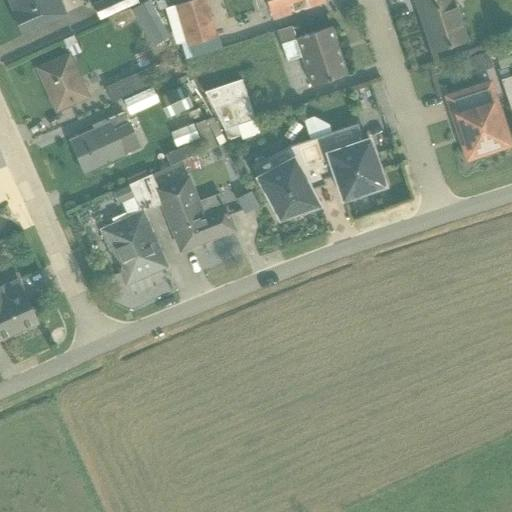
[(8,0),(16,16),(14,17),(21,33),(66,14),(60,0),(8,0)]
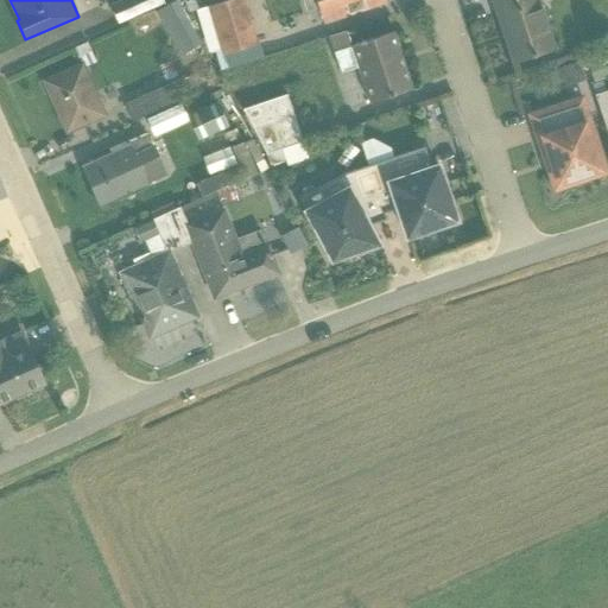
[(126,0),(111,6),(119,25),(165,5),(163,0),(126,0)]
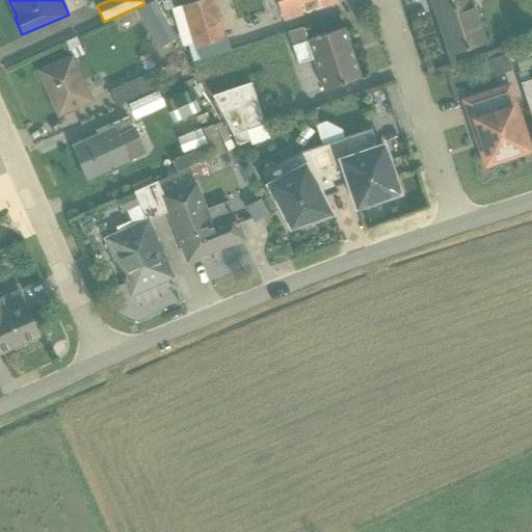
[(201,0),(182,6),(194,49),(224,40),(213,0),(201,0)]
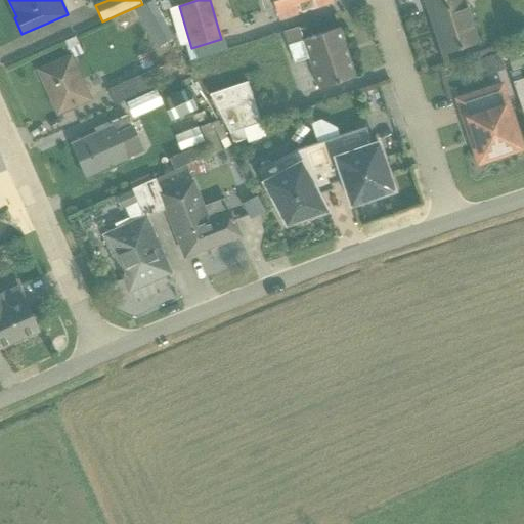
[(278,19),(331,2),(330,0),(259,0),(263,11),(274,8),(278,19)]
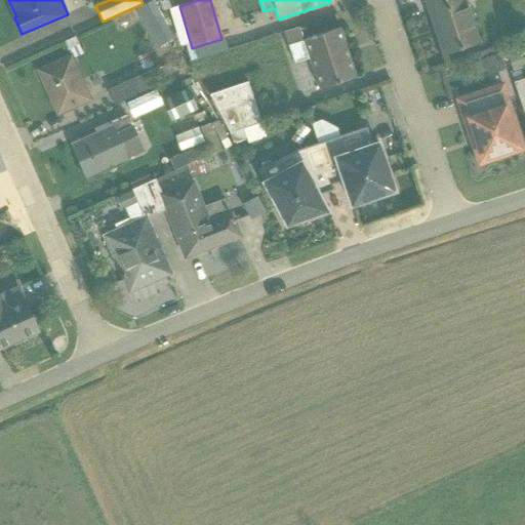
[(425,0),(443,53),(480,42),(466,0),(425,0)]
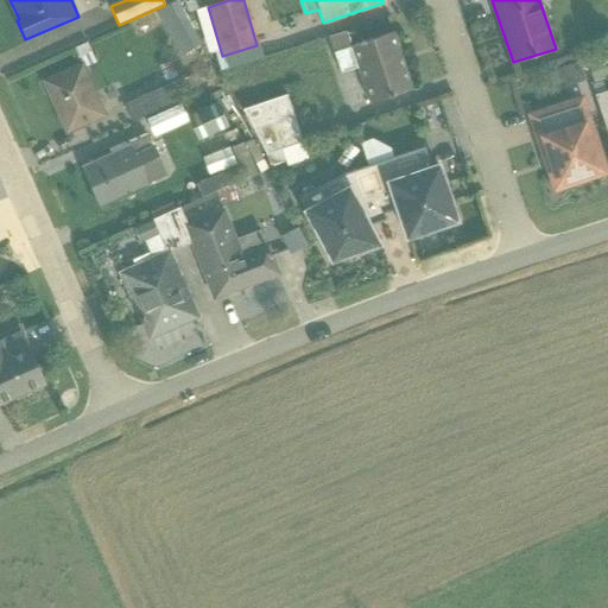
[(181,57),(194,49),(171,4),(156,12),(181,57)]
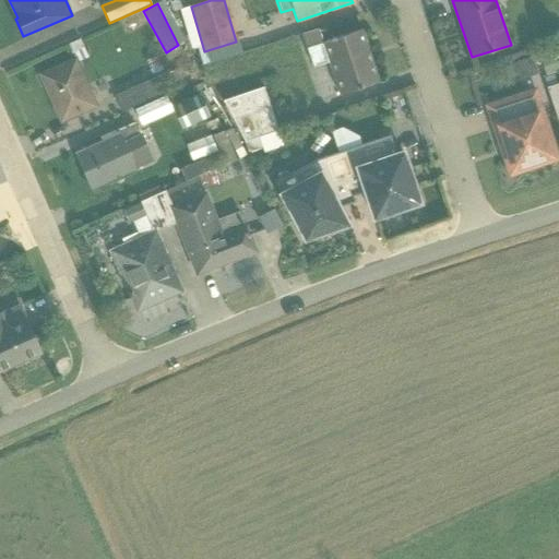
[(339,95),(379,82),(361,30),(331,40),(326,27),(302,35),(313,69),(329,63),(339,95)]
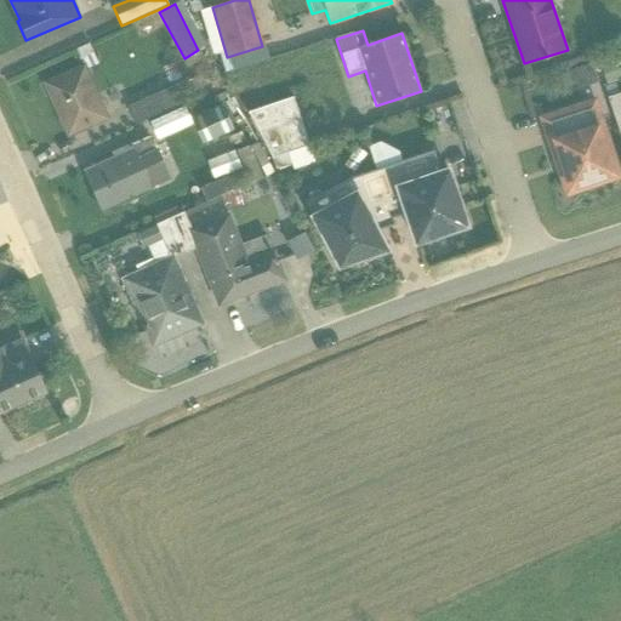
[(68,135),(108,118),(86,69),(97,64),(87,45),(74,50),(83,68),(45,84),(68,135)]
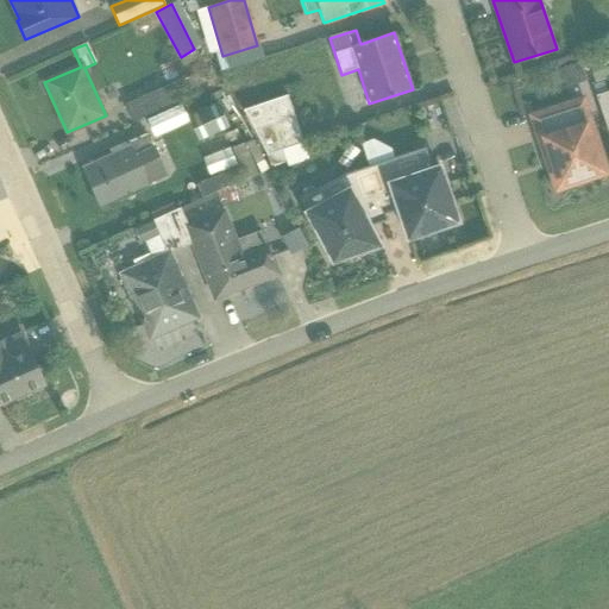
[(179,67),(193,93),(211,82),(199,55),(179,67)]
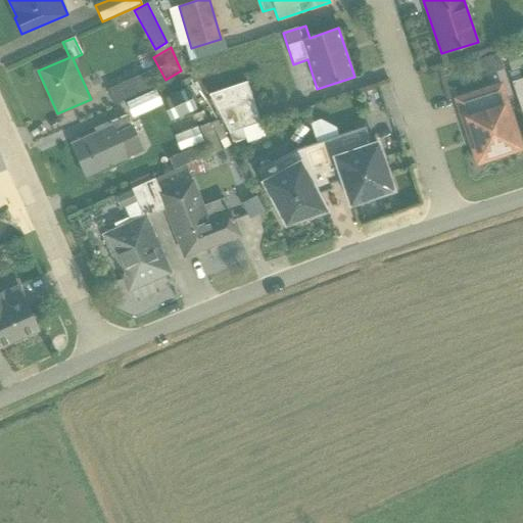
[(107,90),(114,106),(152,89),(148,81),(158,76),(155,67),(153,68),(147,53),(136,57),(143,74),(107,90)]
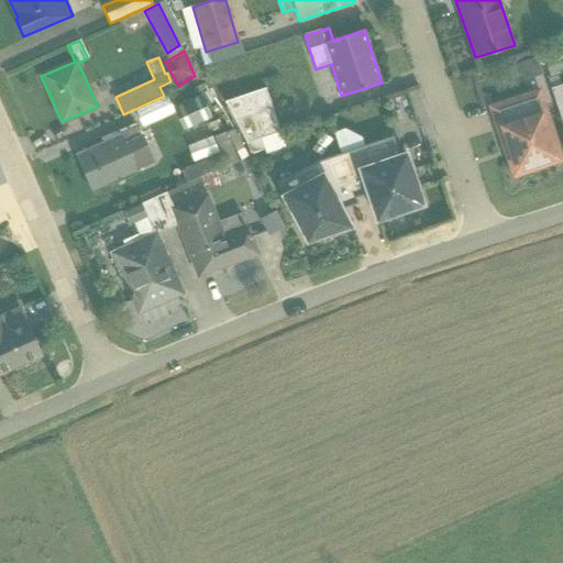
[(517,64),(522,81),(541,76),(536,58),(517,64)]
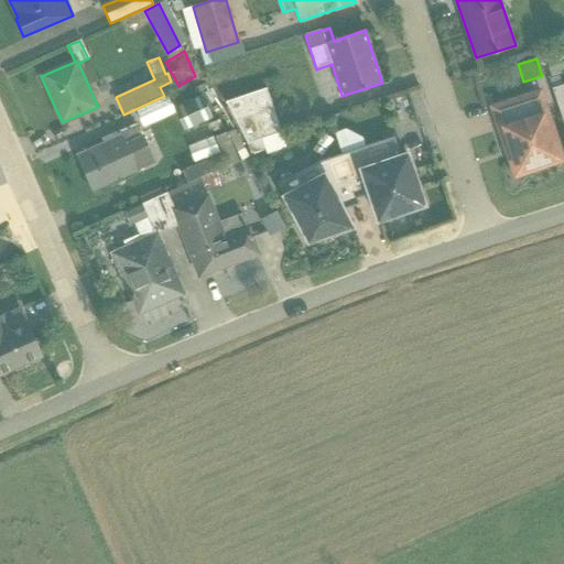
[(563,85),(561,86),(557,75),(548,78),(563,126),(563,125),(563,85)]
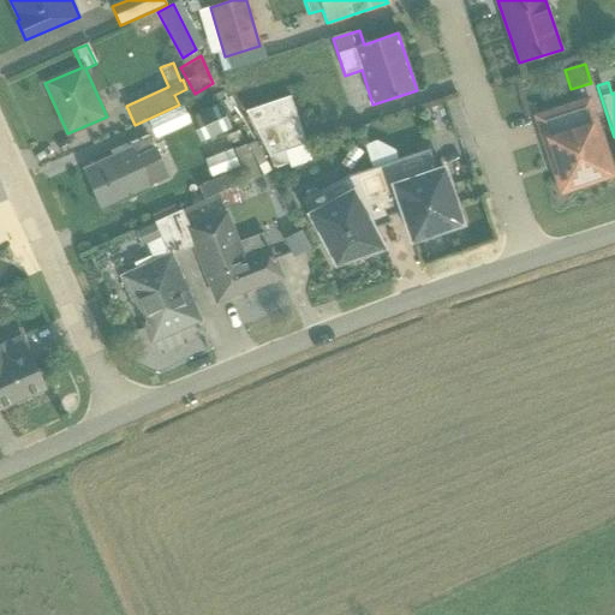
[(245,112),(268,156),(305,143),(290,96),(245,112)]
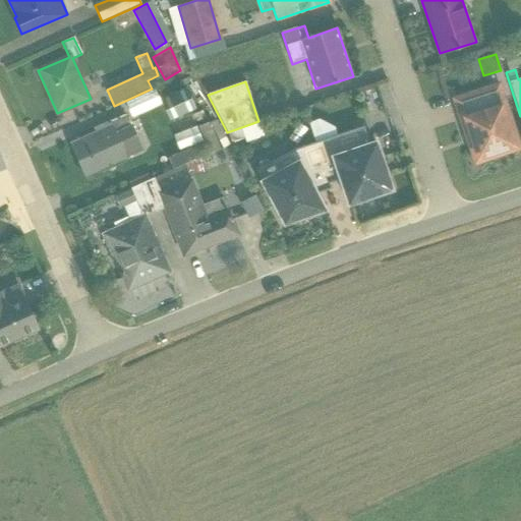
[(475,163),(518,149),(499,87),(455,101),(475,163)]
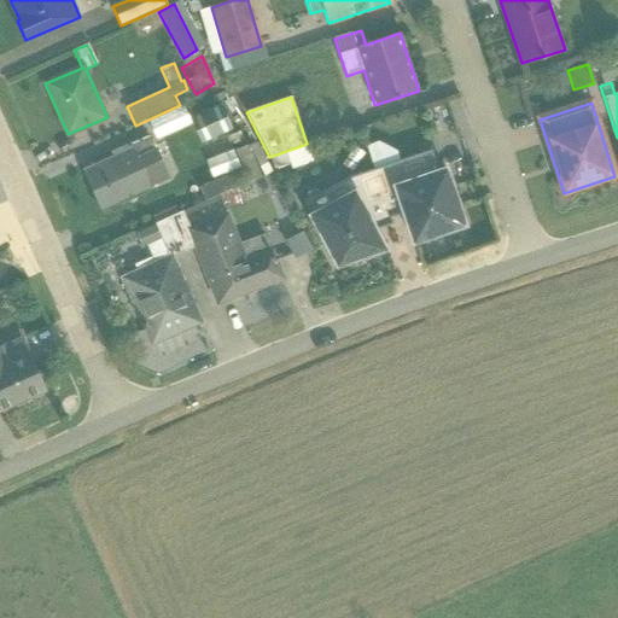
[(200,145),(233,129),(221,104),(188,118),(200,145)]
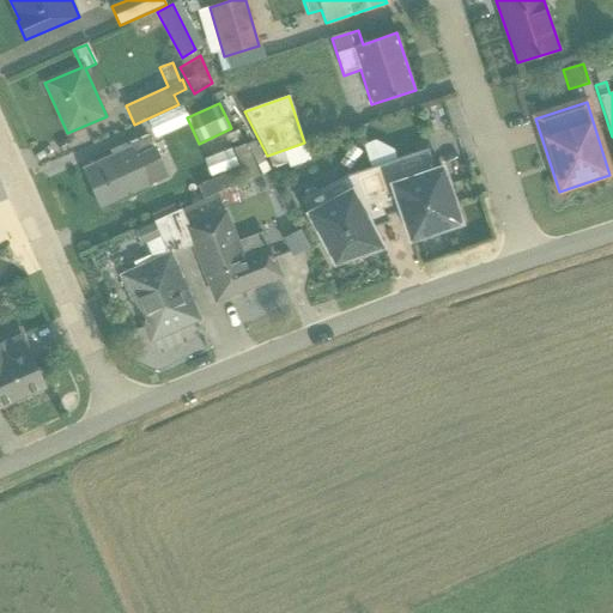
[(149,187),(168,178),(153,147),(151,149),(145,135),(131,143),(129,141),(109,151),(111,156),(83,169),(102,211),(150,189),(149,187)]
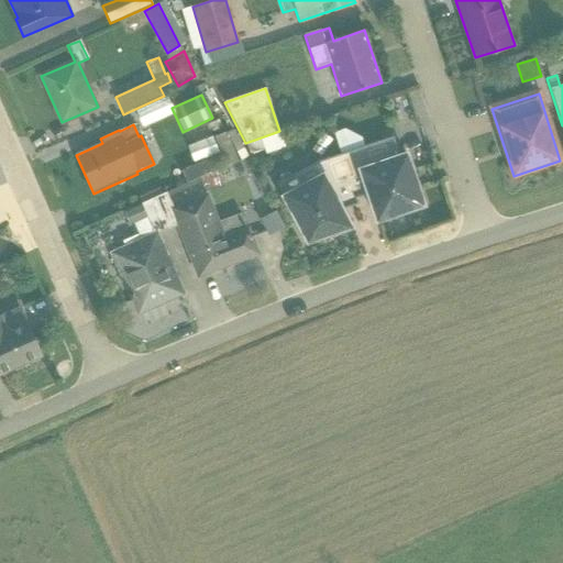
[(333,135),(338,151),(360,144),(355,129),(333,135)]
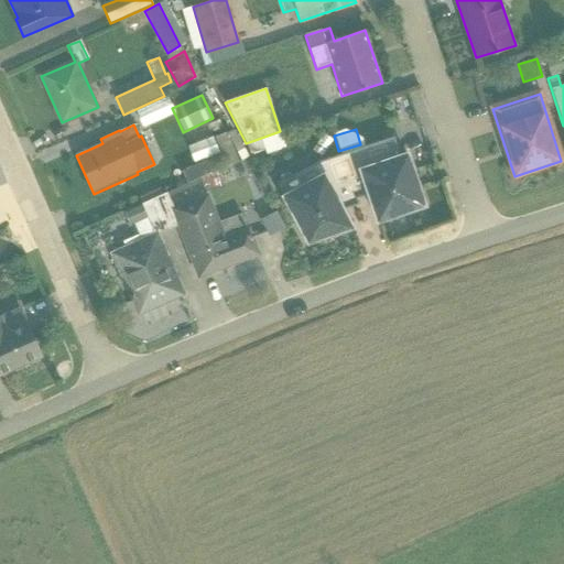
[(285,148),(280,131),(246,143),(250,155),(264,150),(266,154),(285,148)]
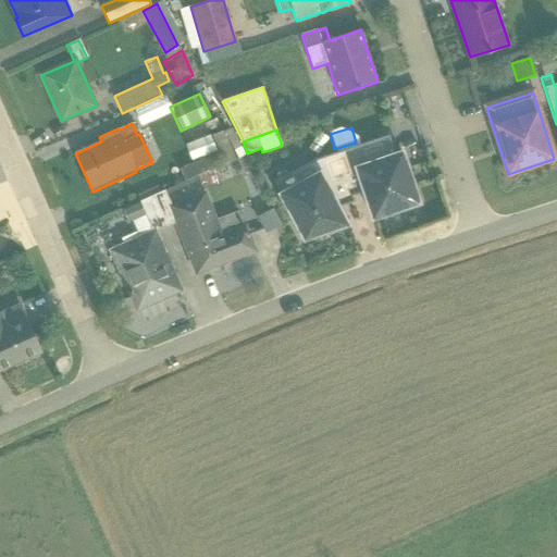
[(372,219),(418,203),(401,152),(395,155),(388,135),(337,152),(353,196),(363,193),(372,219)]
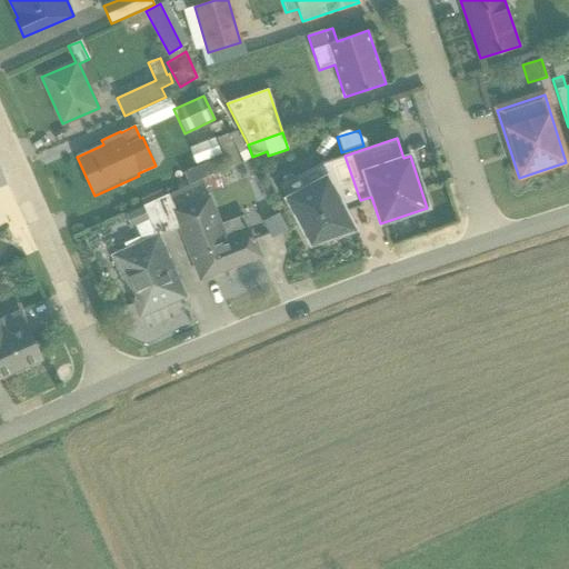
[(221,156),(213,139),(190,149),(196,166),(221,156)]
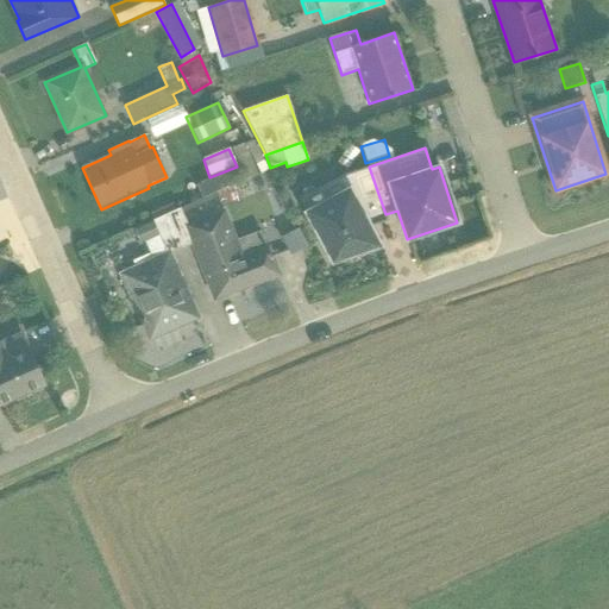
[(332,262),(380,246),(372,225),(387,220),(385,214),(369,167),(344,175),(316,190),(309,187),(302,190),(302,198),(300,199),(332,262)]
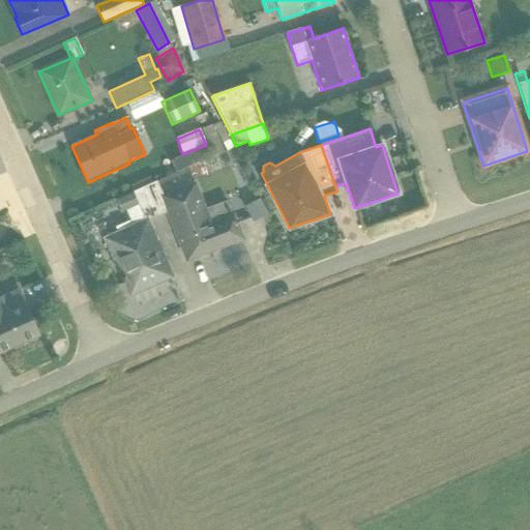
[(174,173),(198,163),(194,151),(170,162),(174,173)]
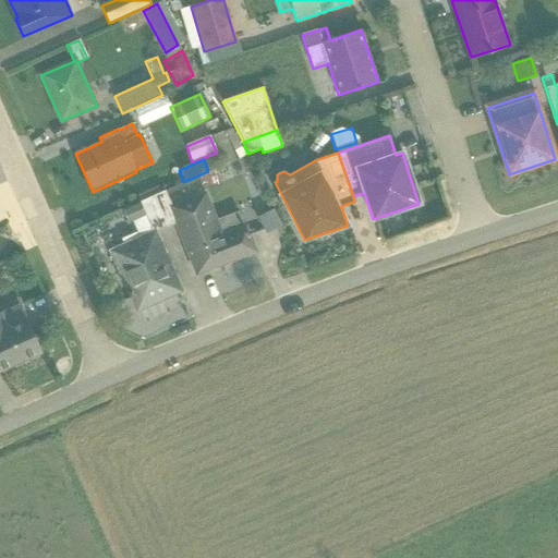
[(197,274),(254,252),(244,225),(222,234),(206,192),(171,205),(164,191),(154,195),(167,228),(177,223),(197,274)]
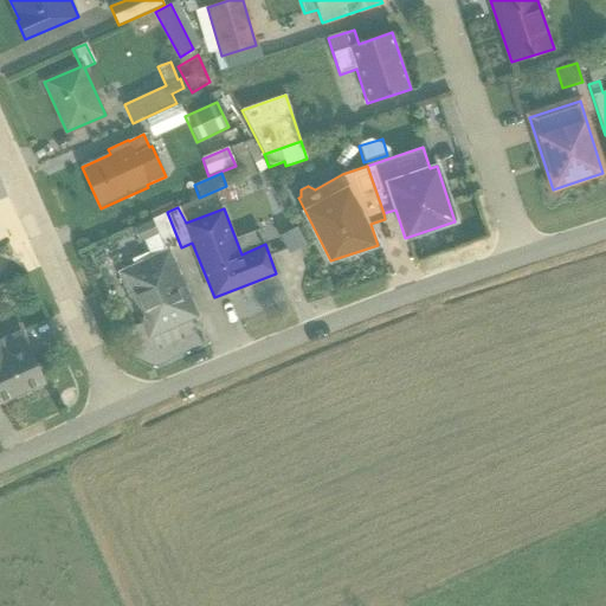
[(148,340),(198,317),(169,252),(181,247),(167,212),(152,219),(166,252),(118,274),(148,340)]
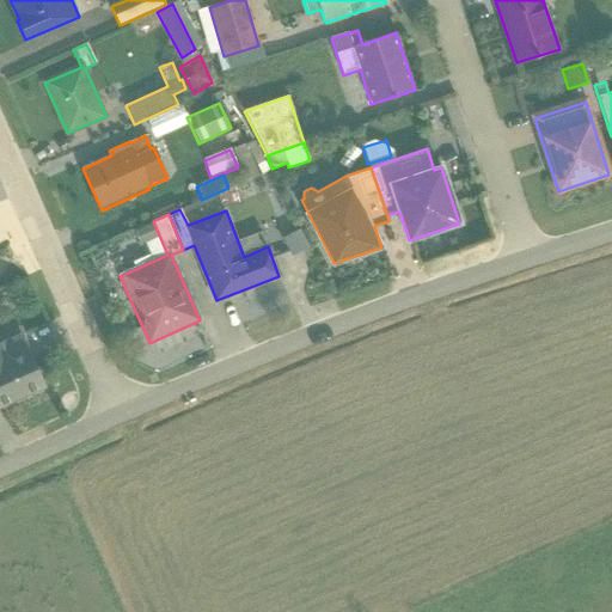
[(283,238),(293,256),(292,254),(306,246),(307,249),(308,249),(300,230),(283,238)]
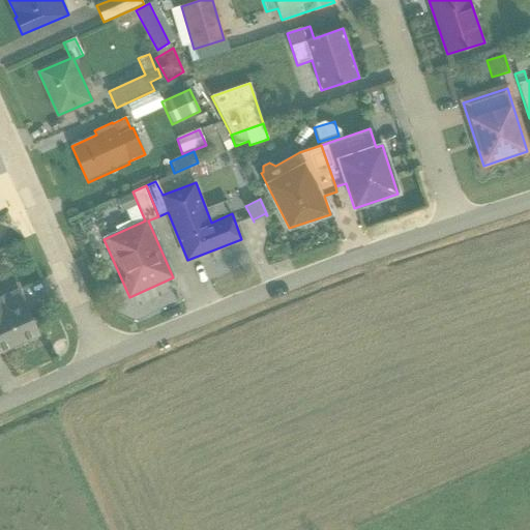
[(0,353),(39,335),(19,290),(0,298),(0,353)]
